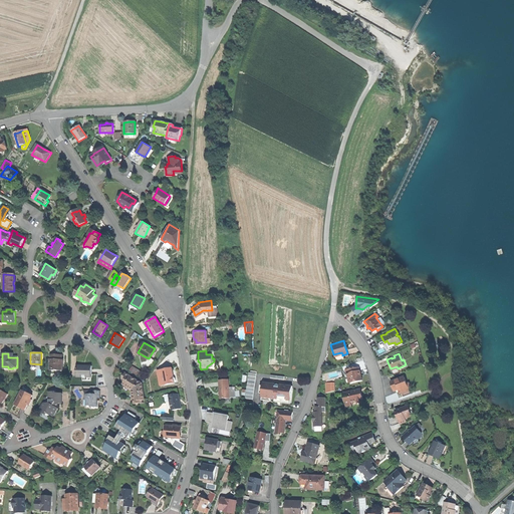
[(55,354),(50,354),(50,368),(55,368),(55,370),(63,370),(63,362),(61,362),(61,358),(62,354),(55,354)]
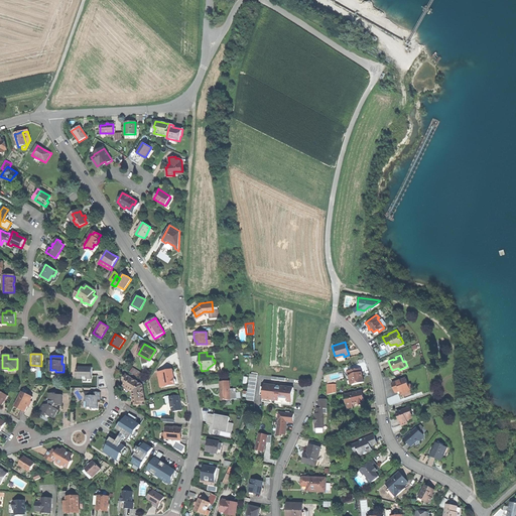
[(79,367),(78,378),(93,379),(93,373),(94,367),(79,367)]
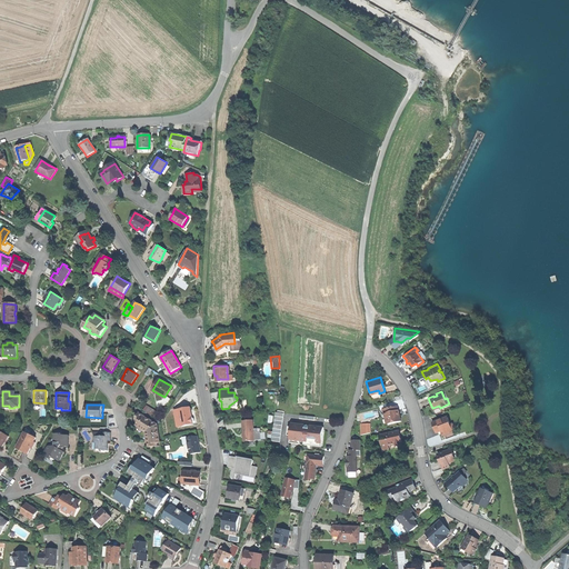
[(145,410),(156,417),(158,412),(147,406),(145,410)]
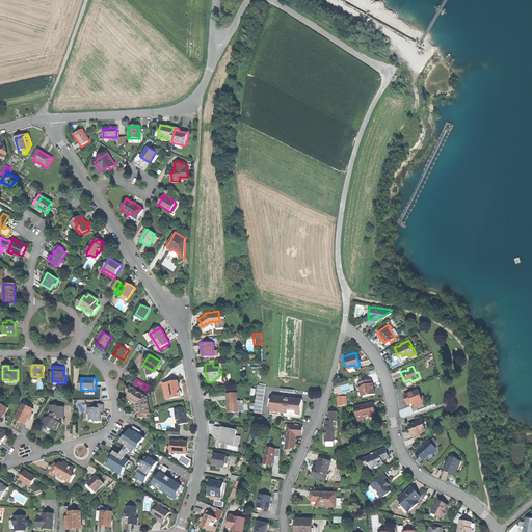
[(178,381),(168,383),(170,398),(181,397),(181,396),(182,394),(182,392),(180,391),(179,387),(178,381)]
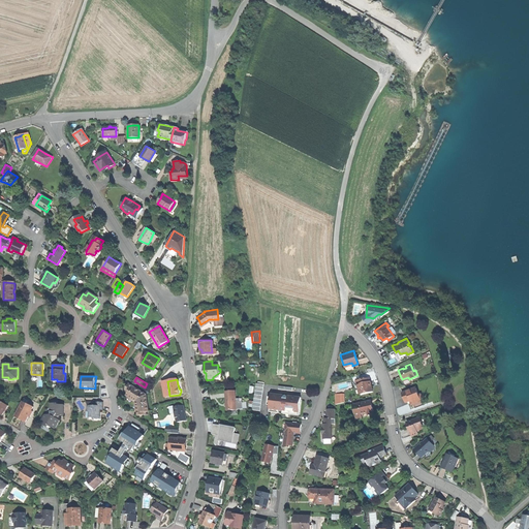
[(359,387),(360,392),(371,390),(370,384),(369,379),(355,382),(356,387),(359,387)]
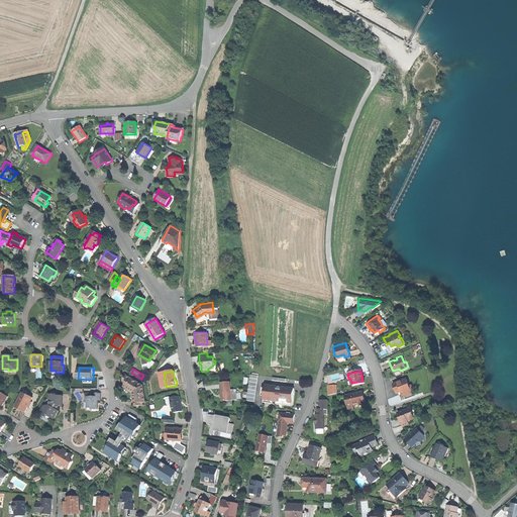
[(245,399),(252,400),(256,374),(249,373),(245,399)]
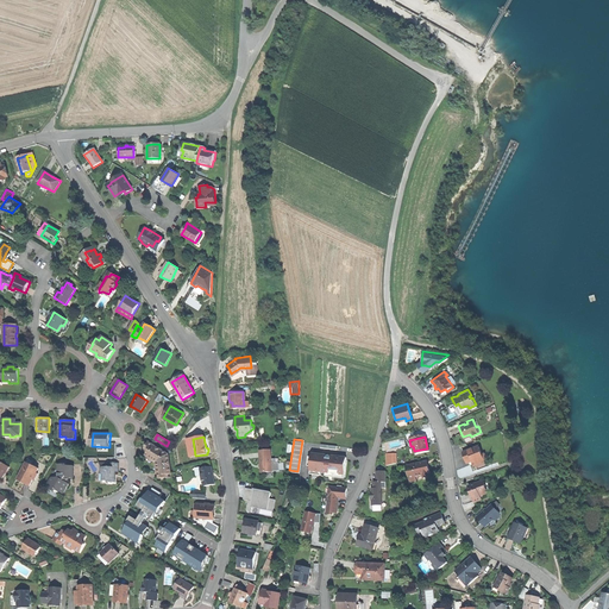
[(149,441),(145,447),(149,450),(145,454),(149,457),(150,456),(154,458),(157,460),(155,464),(158,463),(159,470),(157,470),(157,475),(159,475),(159,479),(167,478),(165,473),(171,472),(168,453),(149,441)]
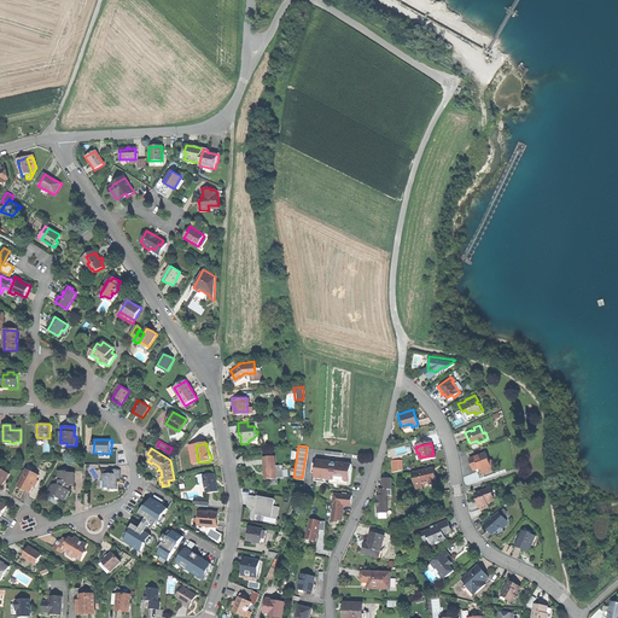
[(484,452),(467,458),(470,462),(472,468),(477,466),(478,467),(482,466),(483,467),(490,465),(484,452)]
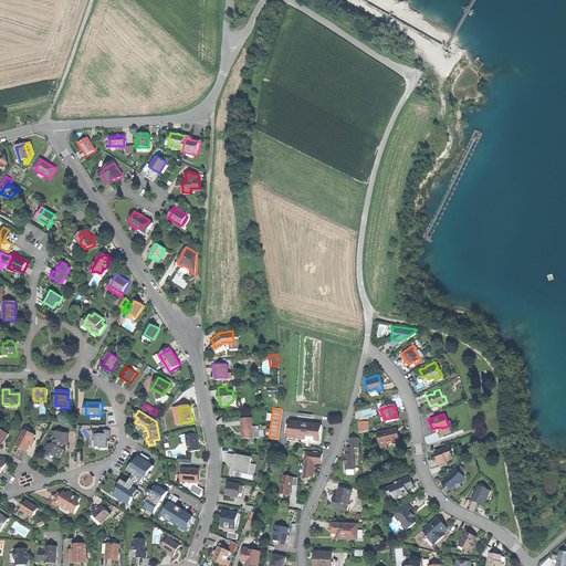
[(241,437),(252,436),(250,416),(240,417),(240,427),(241,437)]
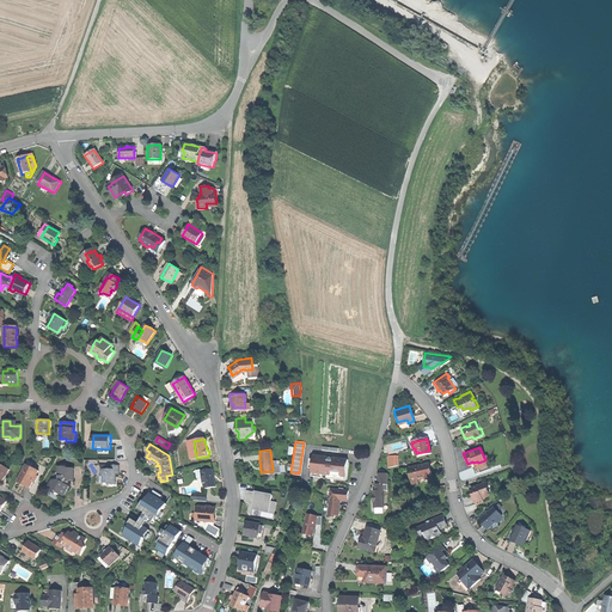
[(311,464),(310,475),(314,475),(320,475),(320,472),(329,473),(329,472),(336,473),(338,473),(338,475),(344,475),(347,458),(335,457),(335,458),(331,458),(331,456),(312,453),(311,458),(311,457),(310,464),(311,464)]
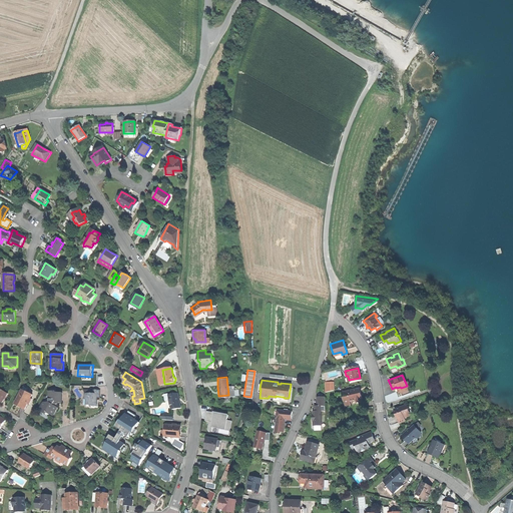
[(324,389),(333,389),(332,380),(324,380),(324,389)]
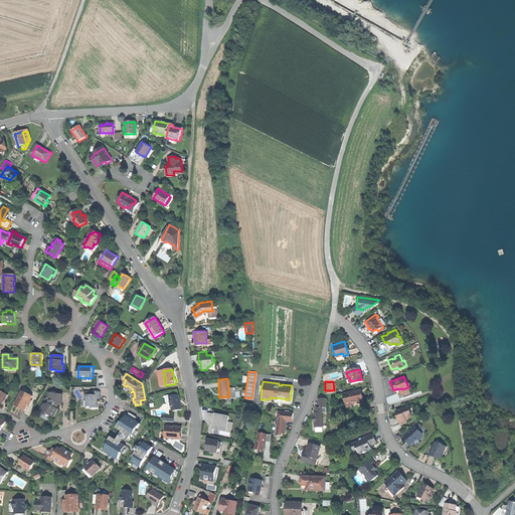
[(358,388),(342,392),(344,400),(349,399),(350,402),(356,401),(357,403),(362,401),(361,398),(362,398),(361,394),(360,391),(358,391),(358,388)]
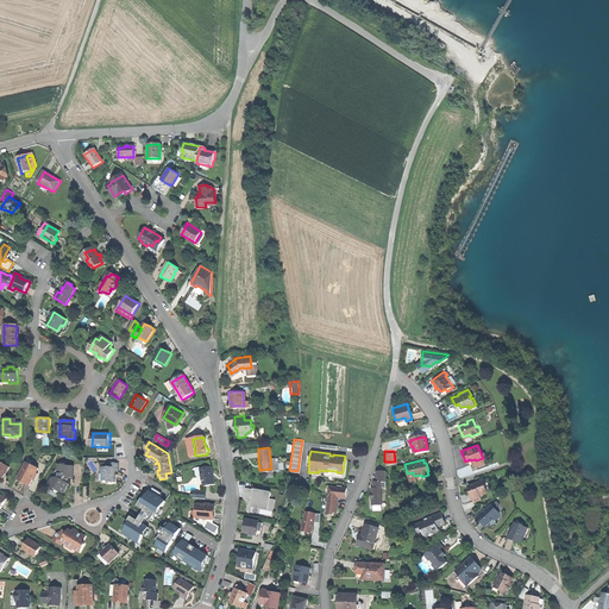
[(24,483),(30,487),(39,470),(32,465),(26,463),(18,481),(24,483)]
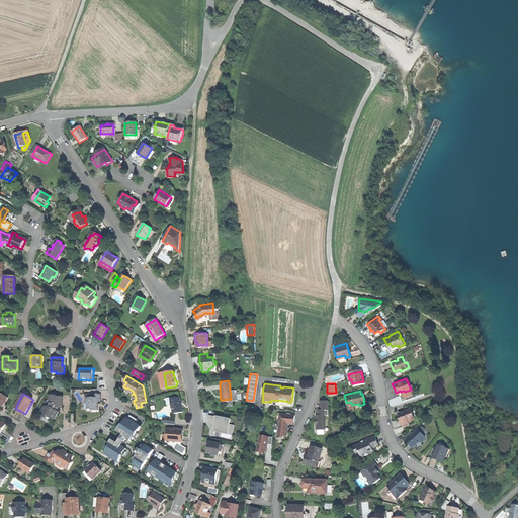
[(57,411),(59,407),(63,407),(63,397),(57,397),(57,396),(50,396),(50,407),(45,407),(39,415),(44,417),(47,419),(48,417),(52,420),(55,415),(56,416),(59,412),(57,411)]
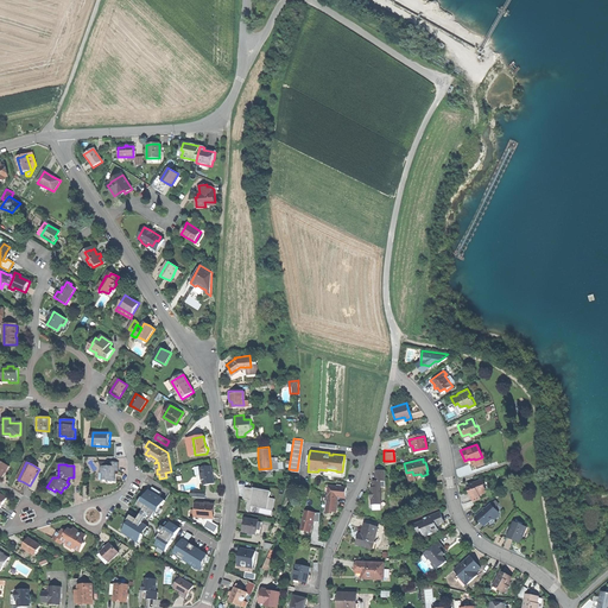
[(101,467),(101,473),(102,473),(102,480),(108,480),(108,481),(112,481),(115,481),(115,474),(112,473),(112,464),(105,464),(105,467),(101,467)]
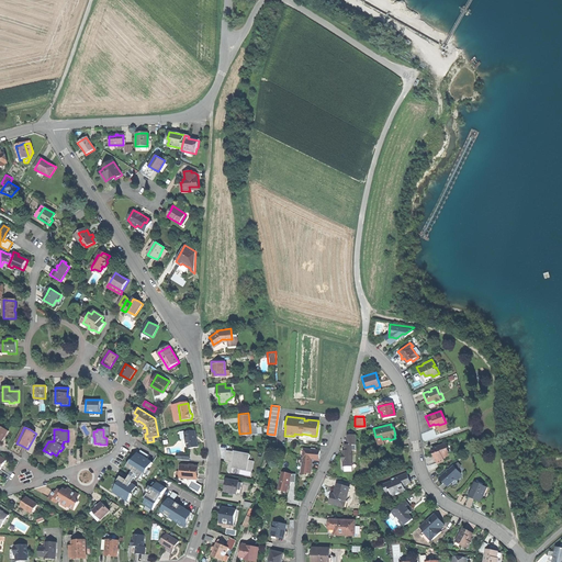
[(186,434),(188,449),(199,447),(197,438),(195,431),(186,434)]
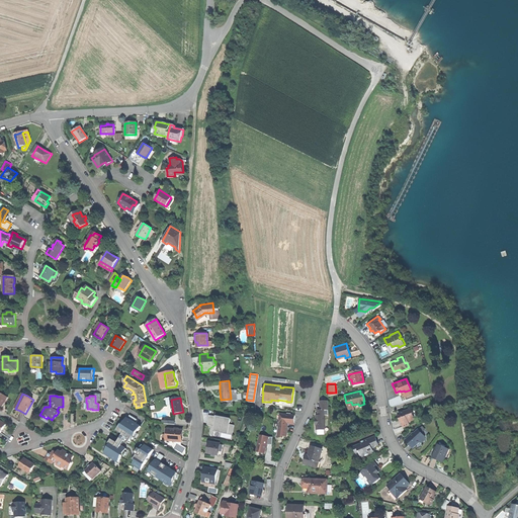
[(401,411),(397,412),(398,416),(399,420),(401,425),(407,423),(406,419),(412,417),(409,408),(404,410),(404,411),(401,412),(401,411)]
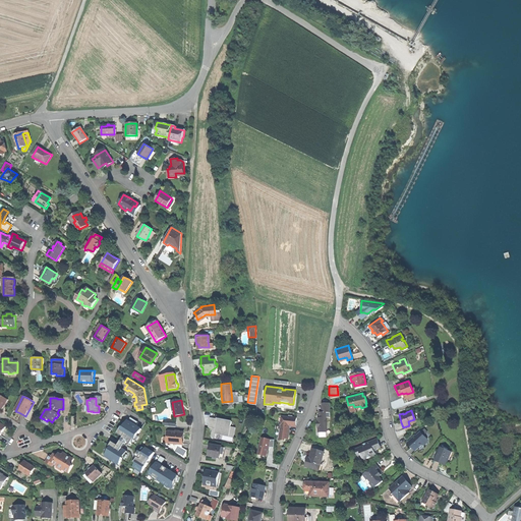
[(316,420),(325,423),(328,414),(320,411),(316,420)]
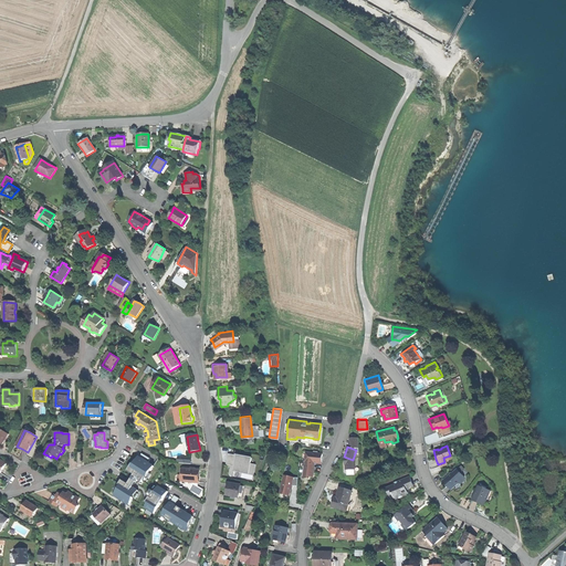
[(321,451),(304,450),(302,477),(308,477),(308,474),(312,474),(313,465),(313,461),(320,461),(321,451)]
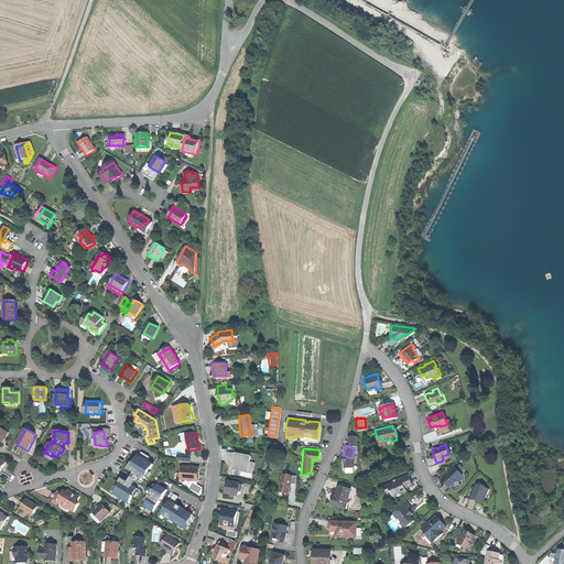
[(252,462),(253,455),(229,451),(227,463),(231,463),(229,474),(250,477),(251,472),(255,473),(257,462),(252,462)]
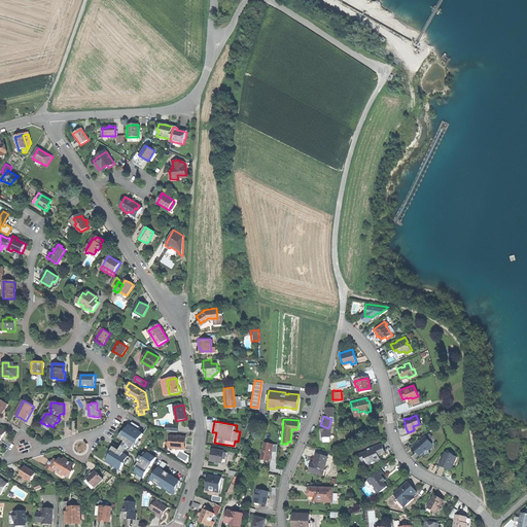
[(144,431),(130,423),(124,433),(128,436),(132,438),(138,443),(144,431)]
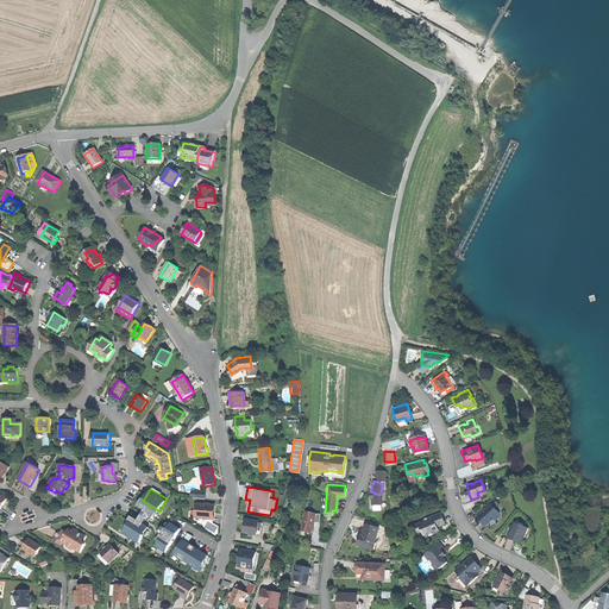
[(380,497),(368,493),(364,500),(362,507),(378,514),(380,509),(378,509),(381,504),(377,503),(380,497)]
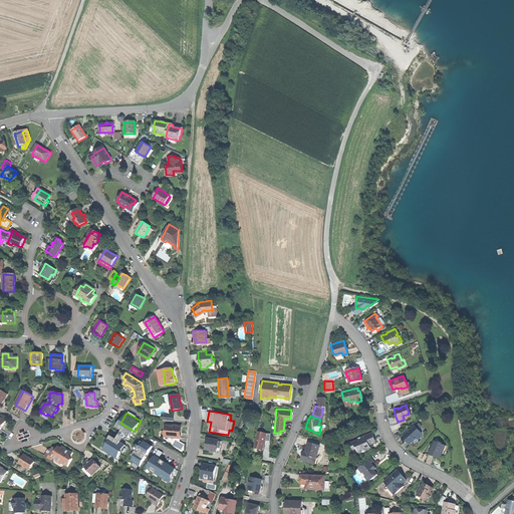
[(403,434),(402,436),(405,439),(409,443),(415,438),(417,438),(422,434),(413,425),(409,429),(408,428),(405,431),(406,433),(405,434),(403,434)]
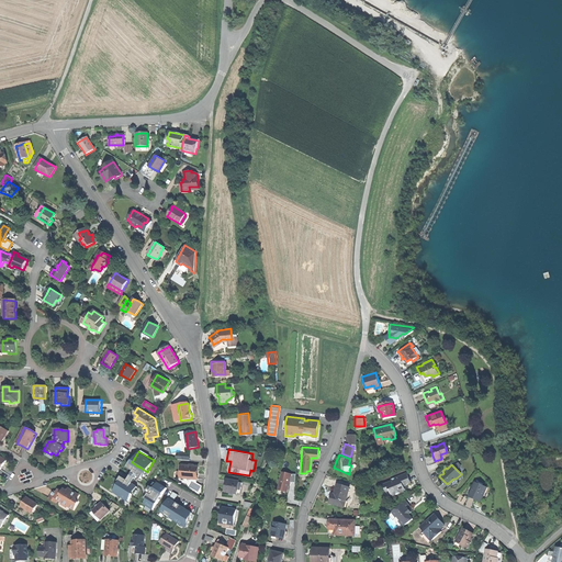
[(141,468),(136,465),(127,479),(132,482),(141,468)]
